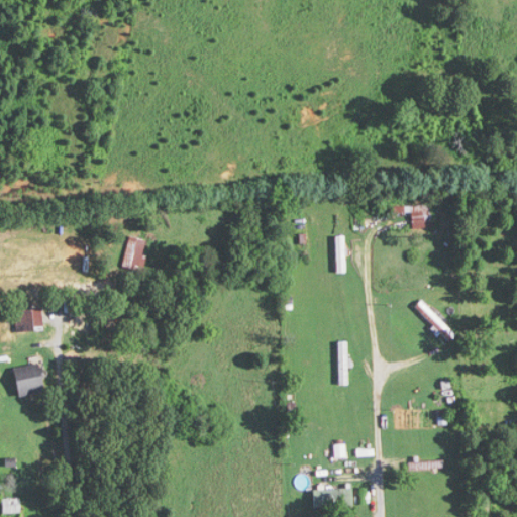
[(410,211),(413,229),(433,227),(430,203),(393,208),(394,213),(410,211)]
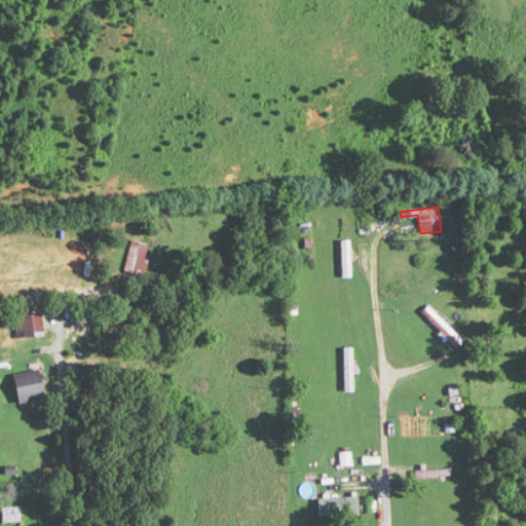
[(150,242),(129,240),(126,273),(147,275),(150,242)]
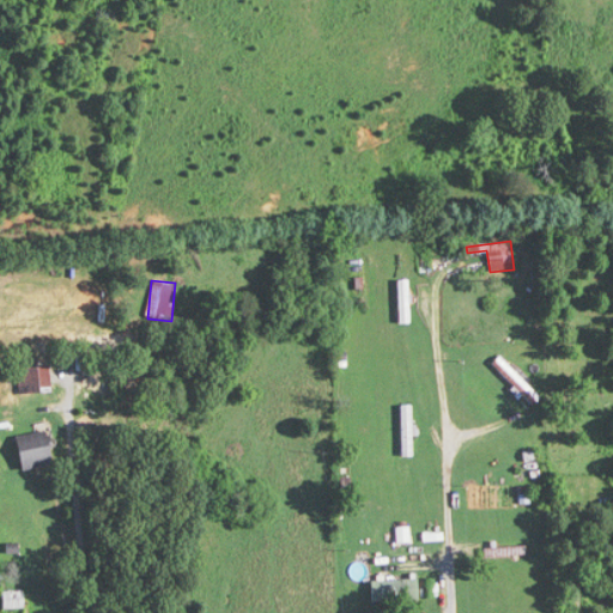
[(399,280),(399,323),(412,323),(412,280),(399,280)]
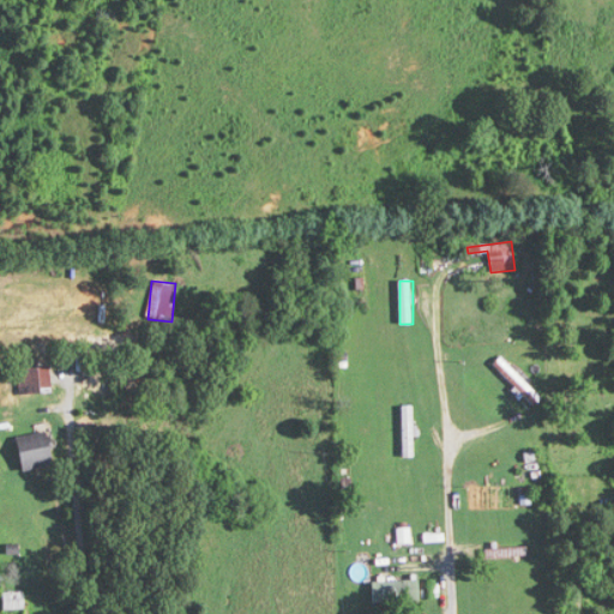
[(18,357),(18,393),(50,393),(50,357),(18,357)]
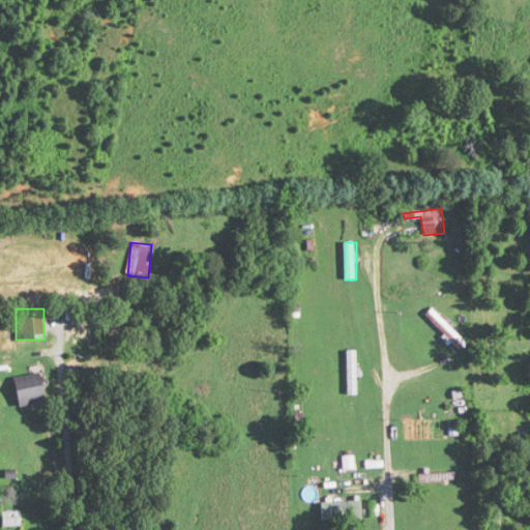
[(429,317),(461,349),(466,344),(434,312),(429,317)]
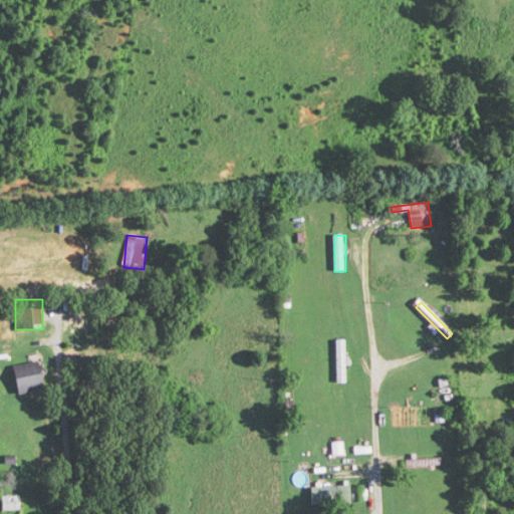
[(346,339),(336,339),(336,383),(346,383),(346,339)]
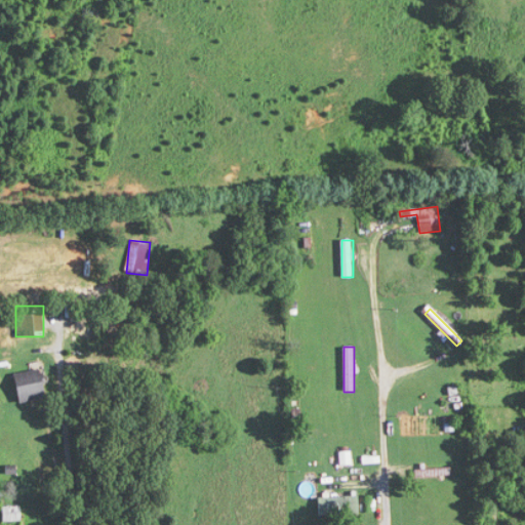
[(13,373),(18,403),(46,398),(42,369),(13,373)]
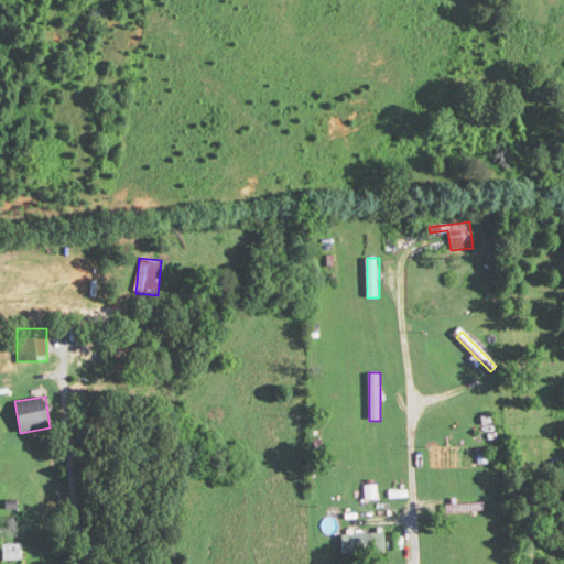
[(342,533),(342,553),(384,553),(384,533),(342,533)]
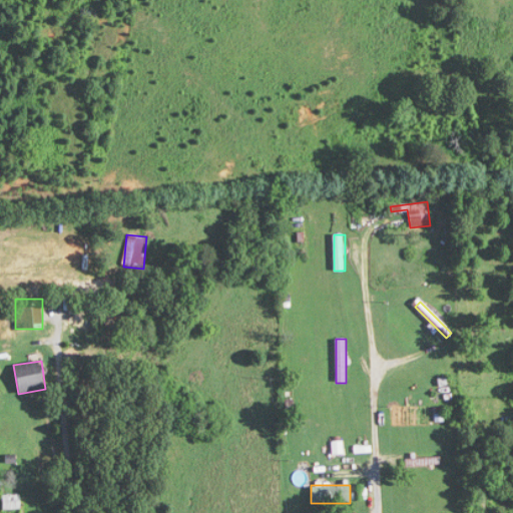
[(19,494),(2,494),(2,510),(19,510),(19,494)]
